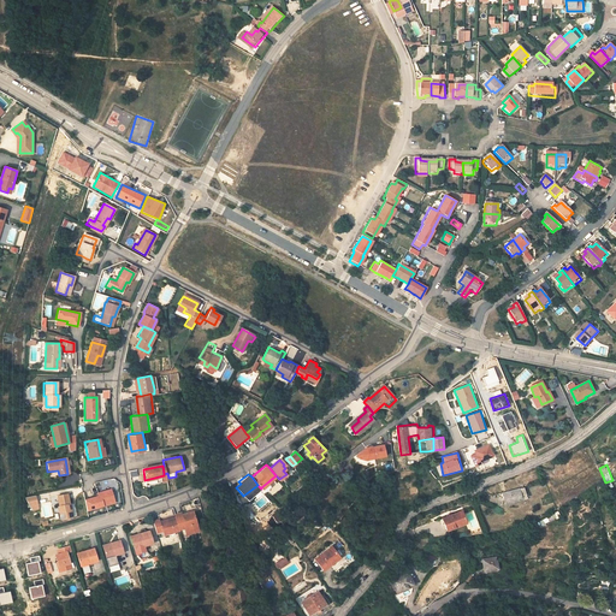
[(267,483),(261,487),(266,493),(272,489),(267,483)]
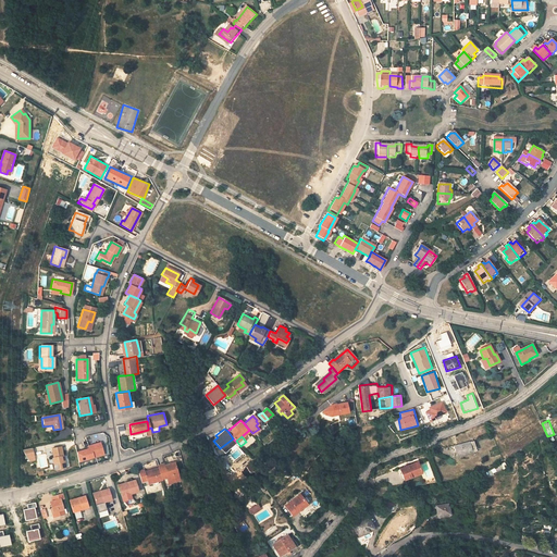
[(471,449),(475,448),(473,442),(455,447),(457,456),(472,452),(471,449)]
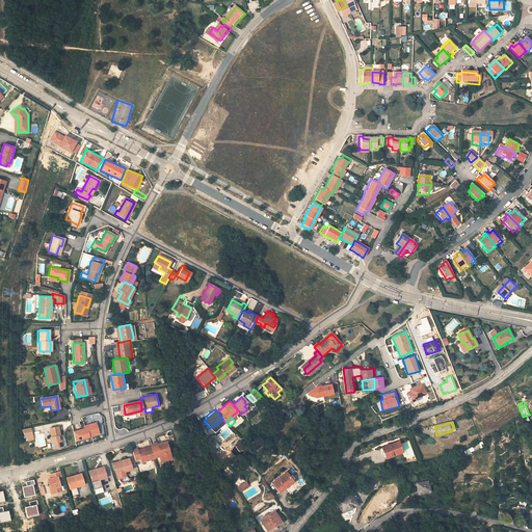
[(98,424),(73,428),(75,441),(100,436),(98,424)]
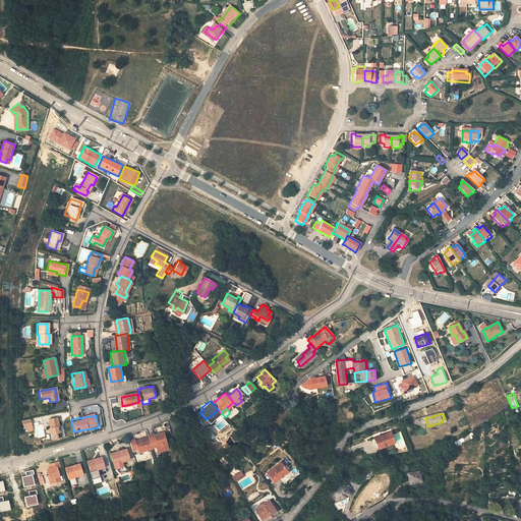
[(25,432),(33,430),(31,418),(22,420),(25,432)]
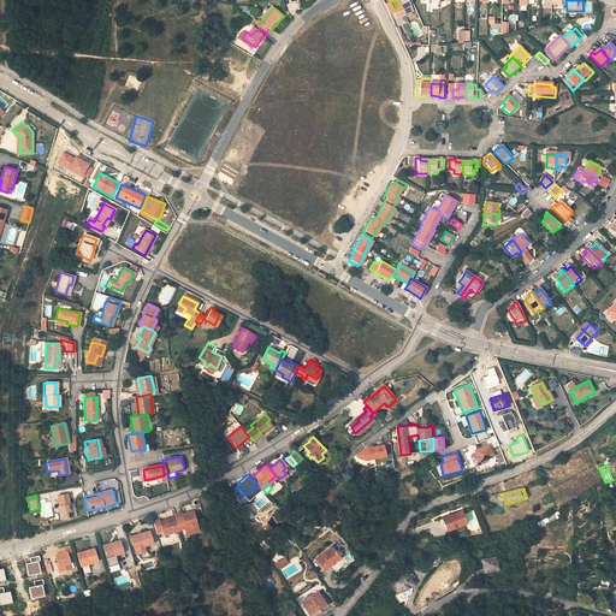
[(55,507),(59,519),(71,516),(70,509),(66,509),(66,504),(67,504),(66,495),(55,496),(57,507),(55,507)]
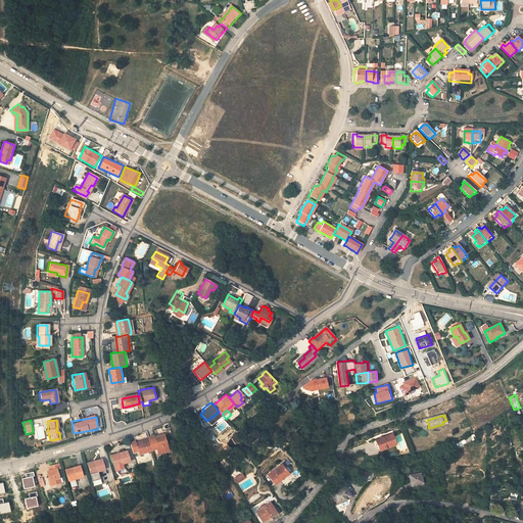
[(34,427),(36,439),(45,438),(43,426),(34,427)]
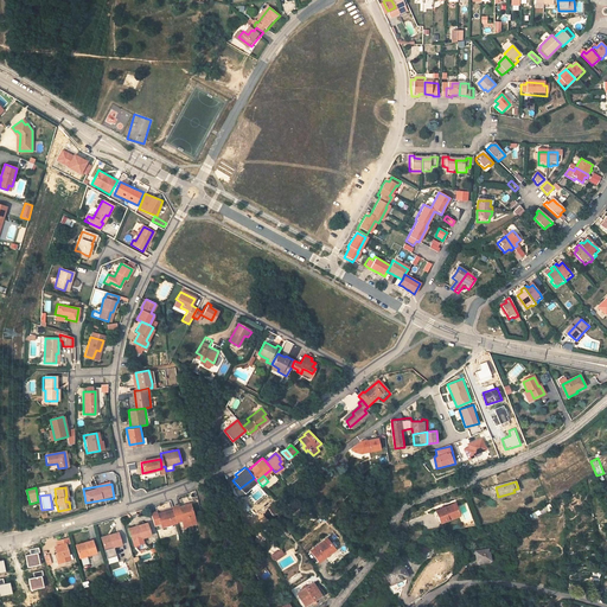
[(172,508),(176,521),(180,519),(183,525),(195,522),(189,504),(179,506),(178,503),(171,505),(172,508)]
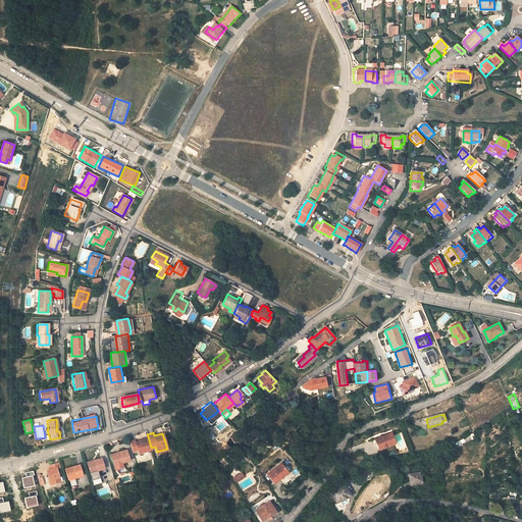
[(375,439),(379,450),(395,444),(392,434),(375,439)]
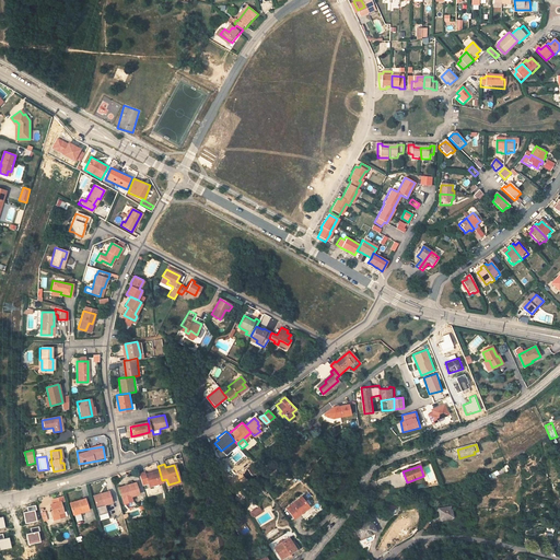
[(162,480),(159,468),(144,473),(144,470),(138,471),(141,482),(147,480),(148,485),(153,483),(158,481),(162,480)]
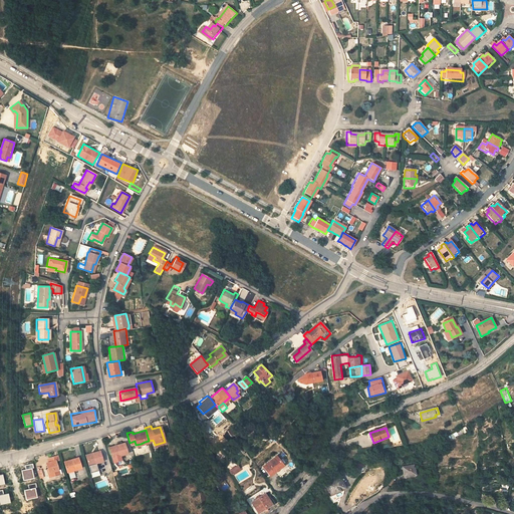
[(121,460),(120,456),(127,453),(124,443),(116,445),(116,447),(109,448),(112,459),(113,462),(118,468),(124,463),(121,460)]
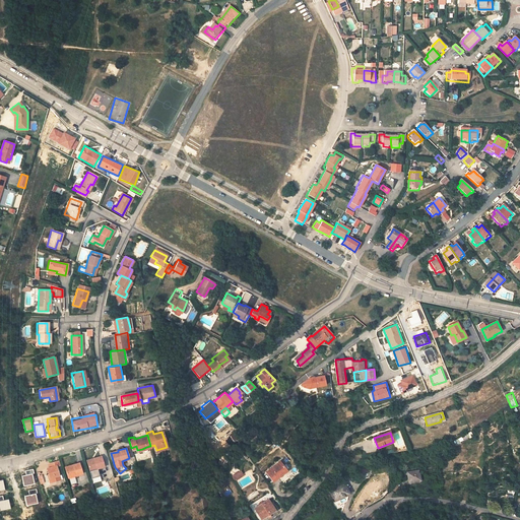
[(86,461),(89,471),(104,467),(101,455),(93,458),(93,459),(86,461)]
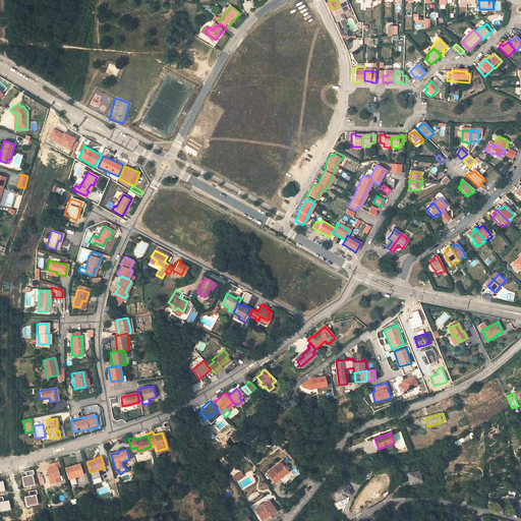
[(59,466),(57,461),(49,464),(49,467),(46,468),(49,483),(59,480),(56,467),(59,466)]
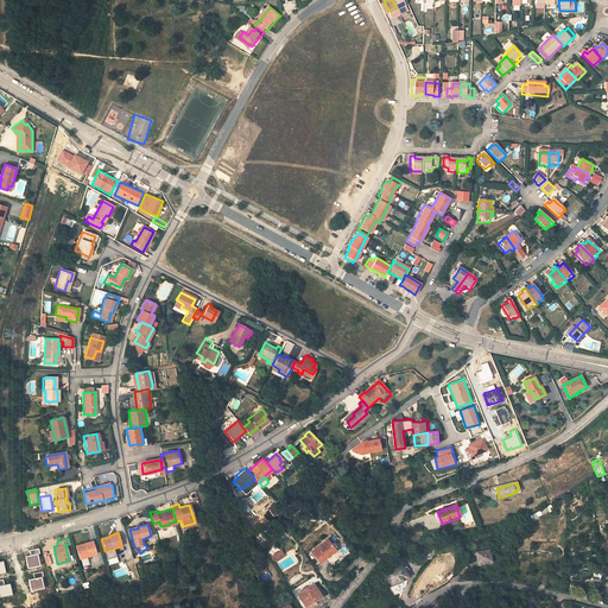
[(336,550),(328,540),(312,552),(321,563),(336,550)]
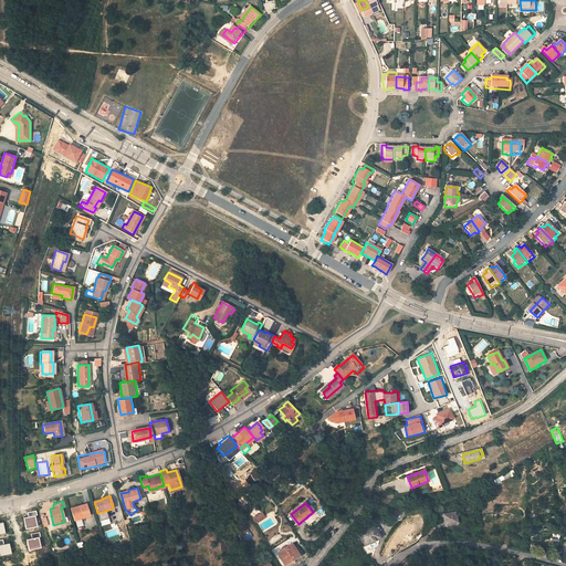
[(70,509),(72,517),(80,515),(80,519),(88,515),(85,504),(70,509)]
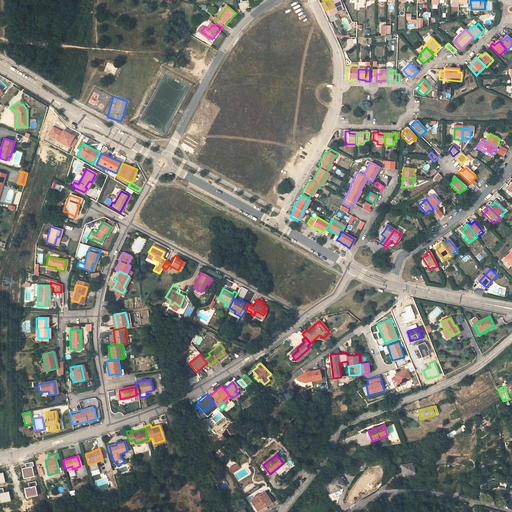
[(232,471),(239,467),(237,463),(228,469),(231,472),(232,471)]
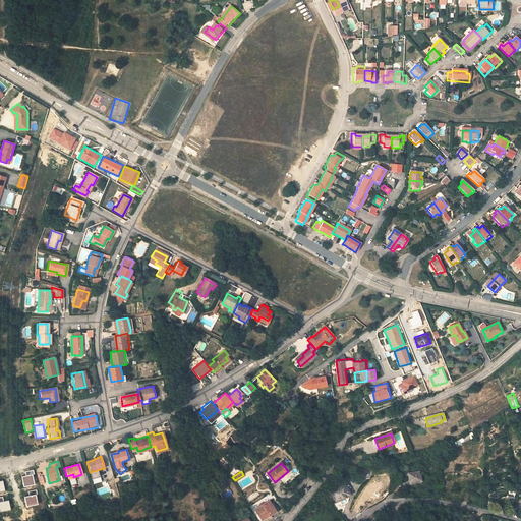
[(409,483),(421,481),(419,471),(408,473),(409,483)]
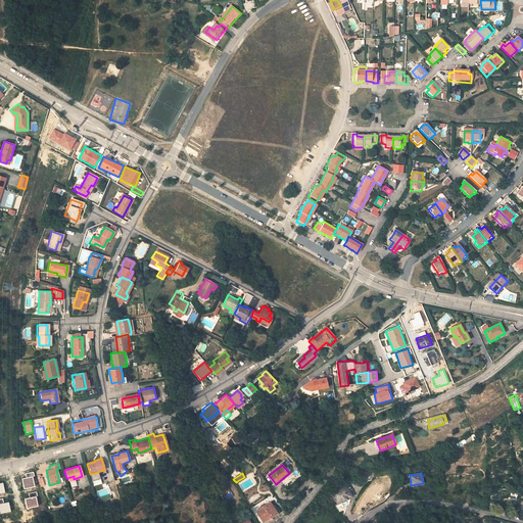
[(382,495),(389,490),(386,486),(379,491),(382,495)]
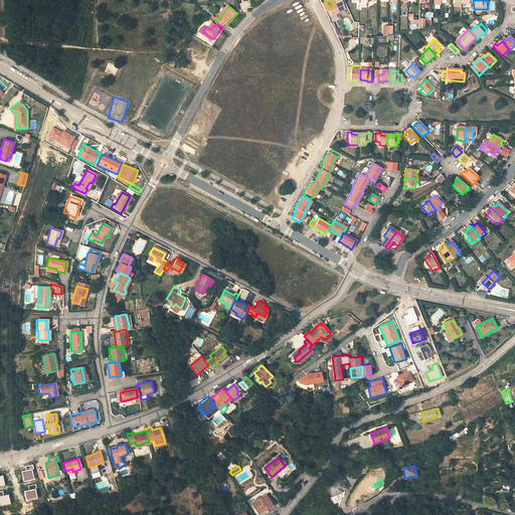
[(326,486),(330,495),(344,489),(340,480),(326,486)]
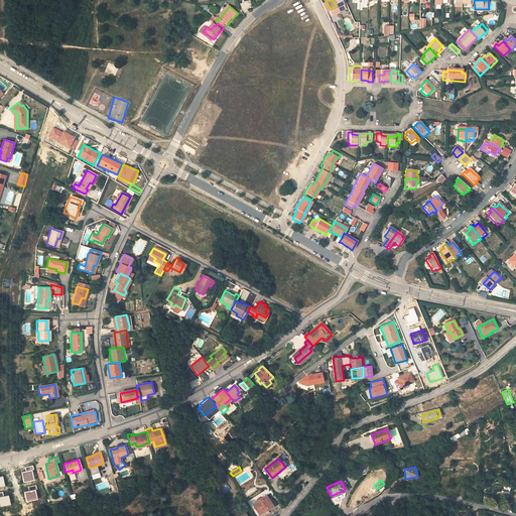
[(273,507),(268,496),(254,504),(259,515),(264,513),(265,514),(271,511),(270,509),(273,507)]
